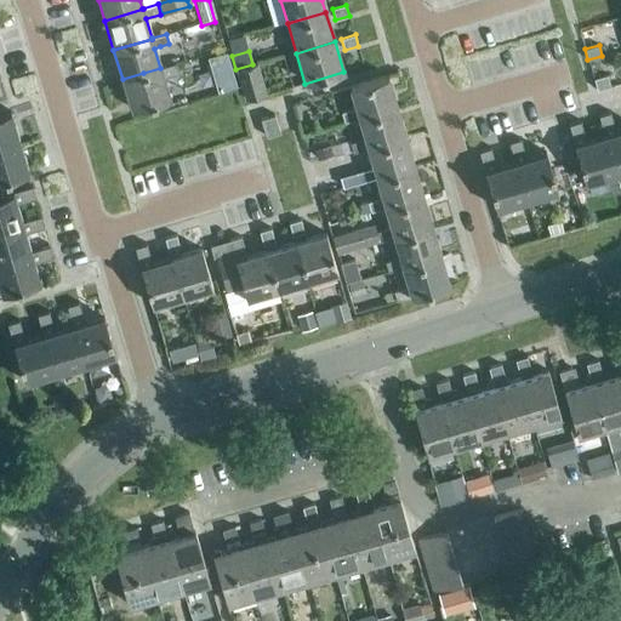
[(224,56),(208,62),(218,96),(235,91),(224,56)]
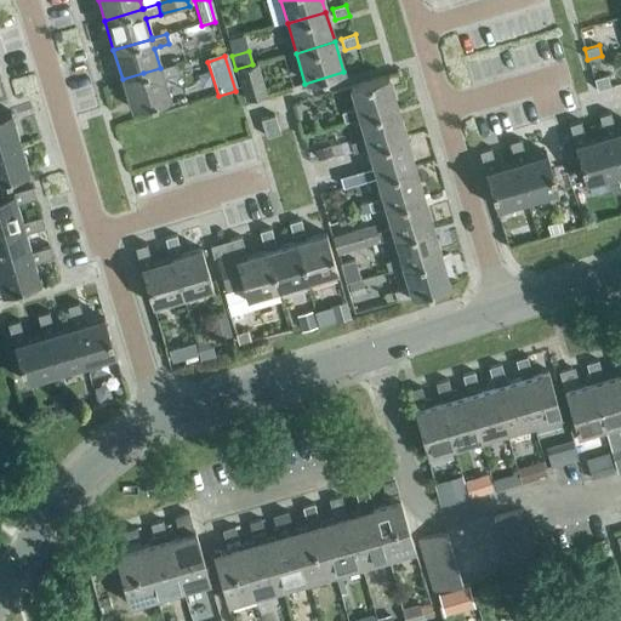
[(143,73),(123,79),(131,110),(169,98),(163,78),(178,74),(175,63),(160,68),(143,73)]
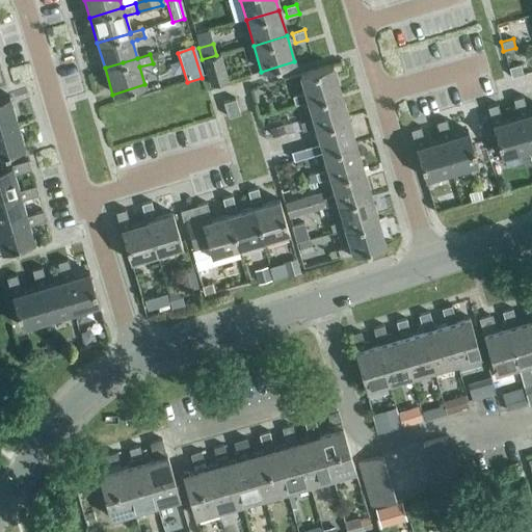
[(210,86),(227,81),(228,81),(220,55),(202,61),(204,69),(210,86)]
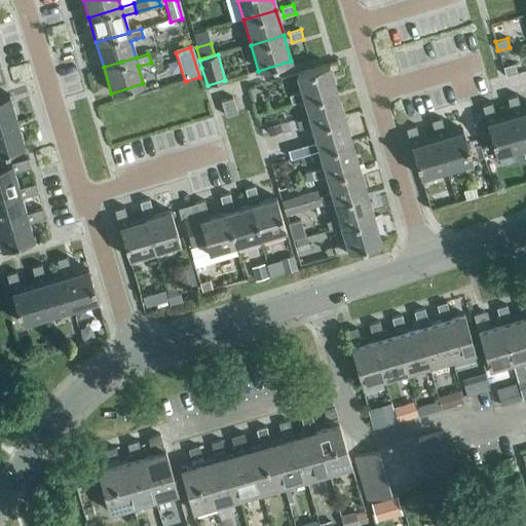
[(505,77),(518,74),(515,64),(502,67),(505,77)]
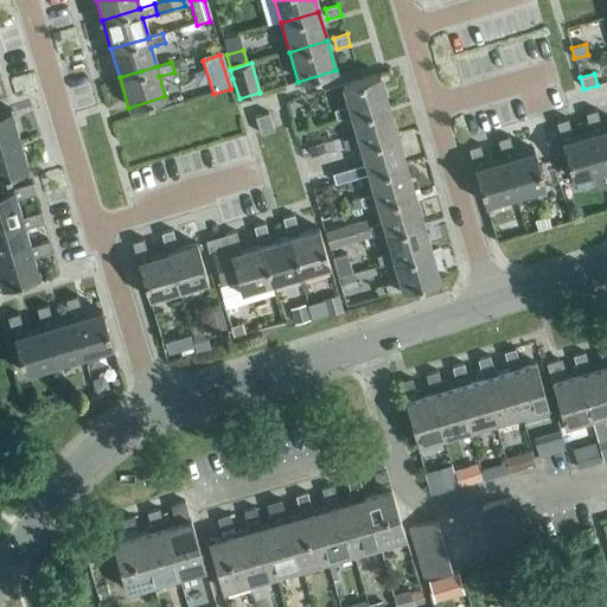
[(350,115),(388,104),(378,75),(342,85),(347,106),(332,110),(336,121),(351,116),(350,115)]
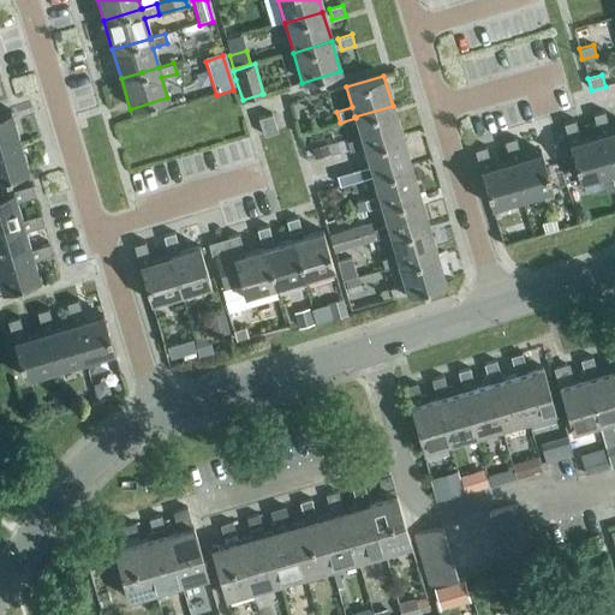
[(363,147),(401,136),(393,106),(354,117),(356,118),(360,137),(345,141),(348,151),(364,147),(363,147)]
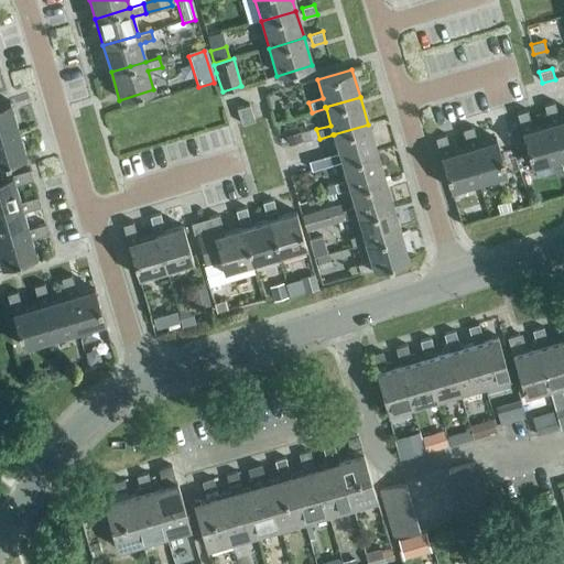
[(0,133),(17,129),(9,101),(0,104),(0,133)]
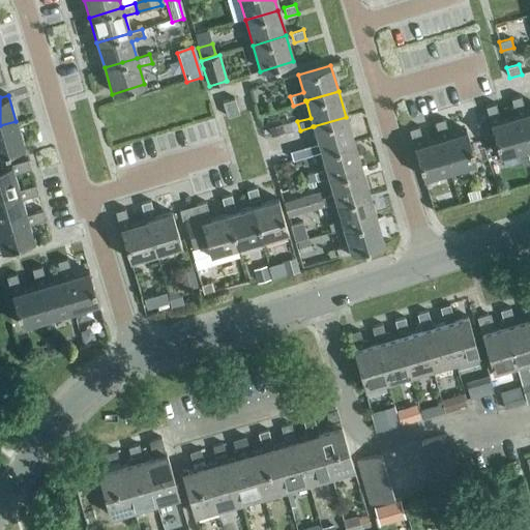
[(524,108),(520,96),(509,99),(513,111),(524,108)]
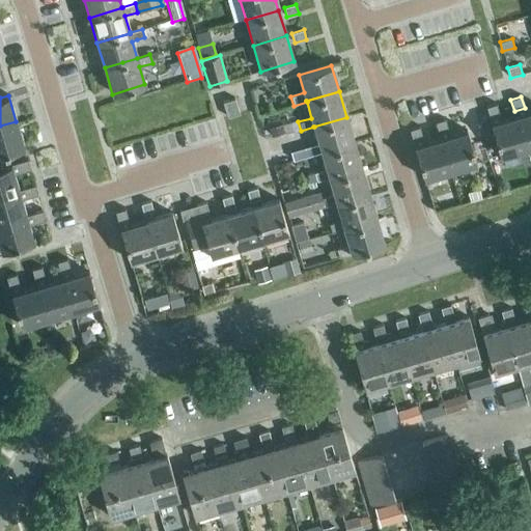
[(227,117),(240,113),(234,99),(223,103),(227,117)]
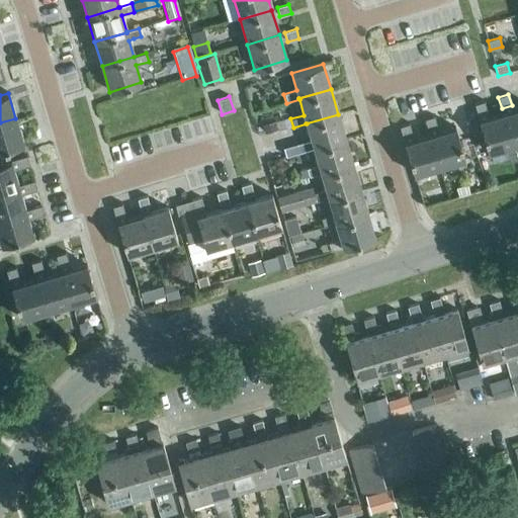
[(487,112),(484,101),(473,104),(478,116),(487,112)]
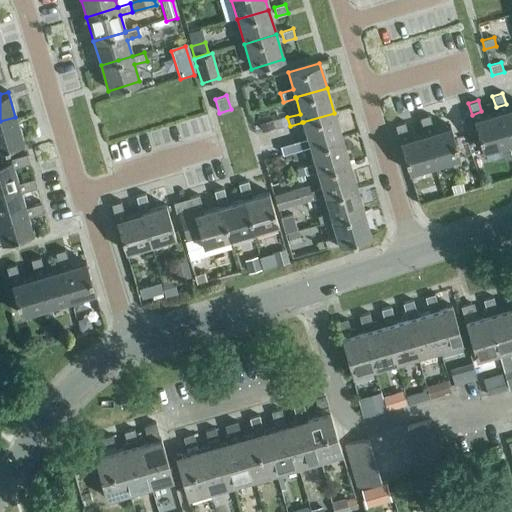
[(511,107),(498,112),(507,143),(511,141),(511,107)]
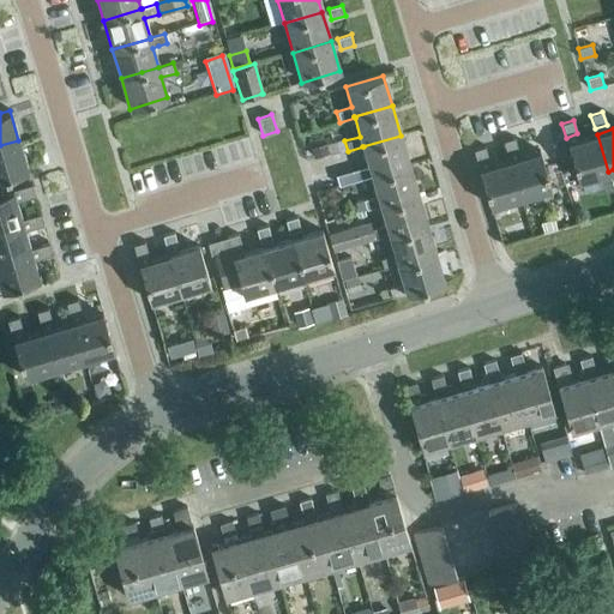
[(579,181),(608,172),(597,134),(567,143),(579,181)]
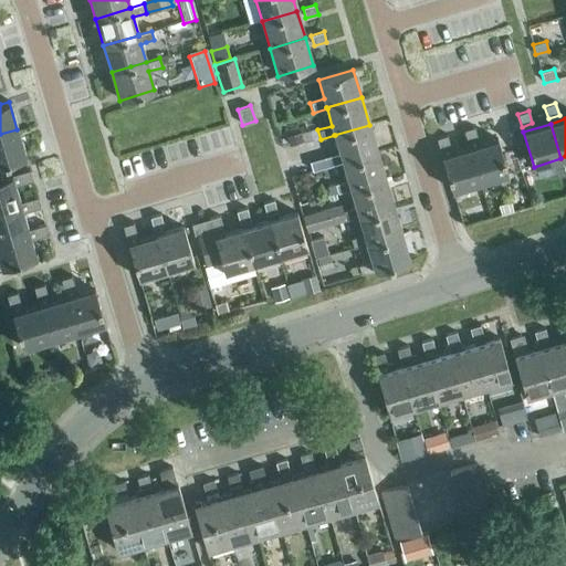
[(343,161),(377,152),(369,125),(334,135),(335,135),(339,153),(310,161),(287,169),(290,178),(343,163),(343,161)]
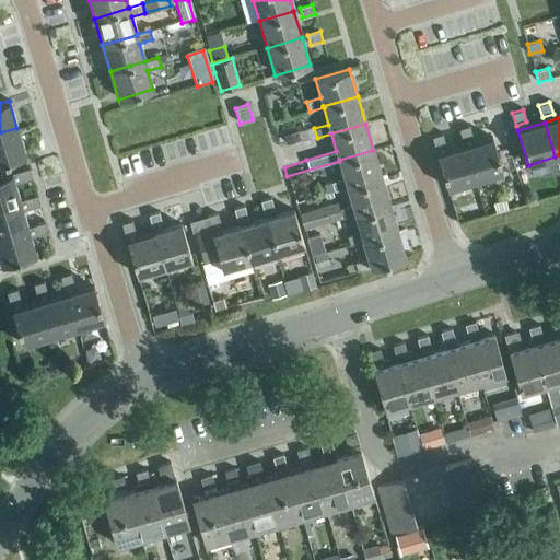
[(471,137),(468,126),(458,129),(462,140),(471,137)]
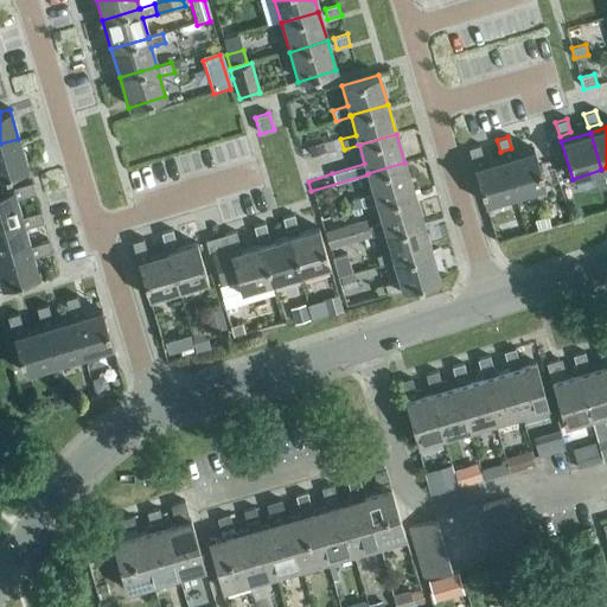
[(18,139),(0,144),(0,177),(26,168),(18,139)]
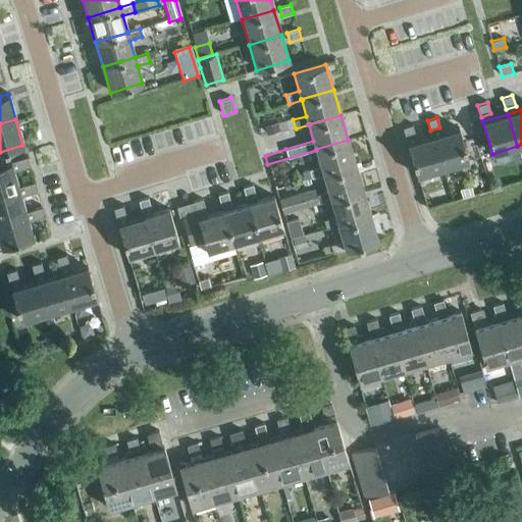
[(415,136),(412,124),(402,127),(405,139),(415,136)]
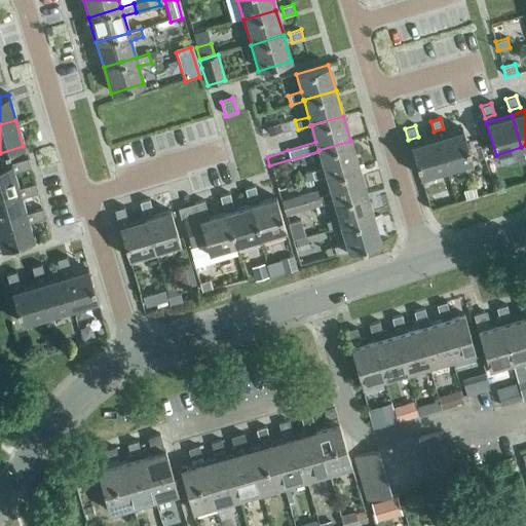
[(445,170),(471,162),(466,149),(460,130),(436,138),(445,170)]
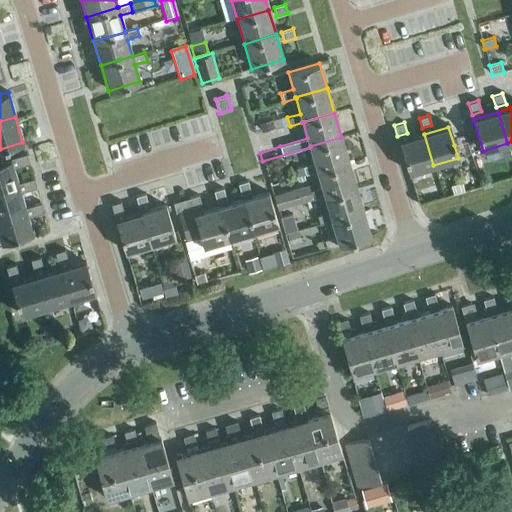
[(408,173),(433,165),(424,134),(399,141),(408,173)]
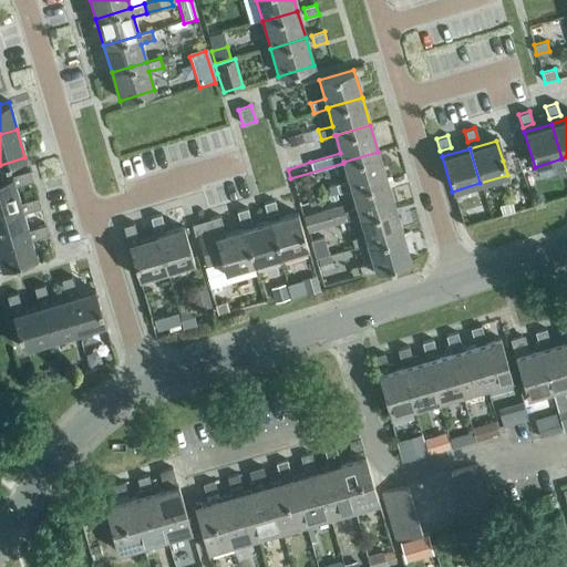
[(351,189),(385,179),(378,152),(343,162),(343,163),(348,181),(334,185),(337,195),(351,191),(351,189)]
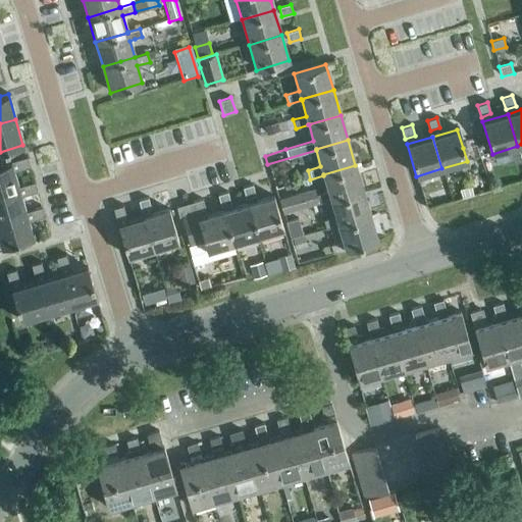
[(474,144),(463,148),(467,161),(478,158),(474,144)]
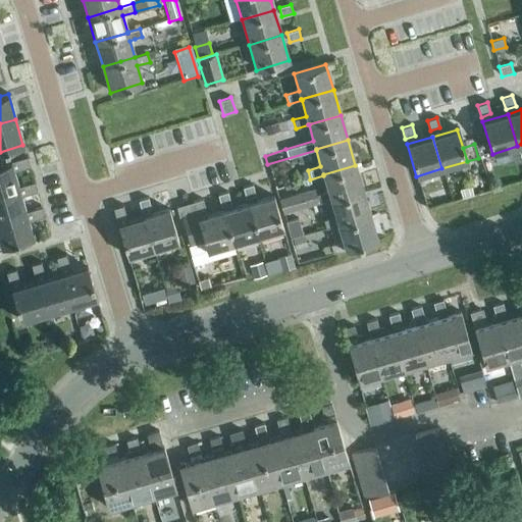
[(15,160),(18,170),(30,167),(27,156),(15,160)]
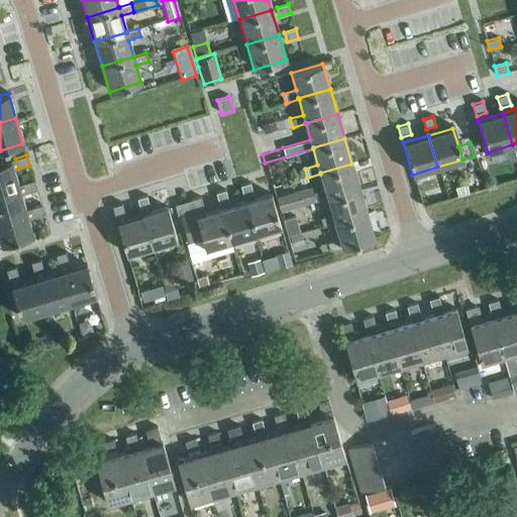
[(0,190),(17,186),(10,161),(0,163),(0,190)]
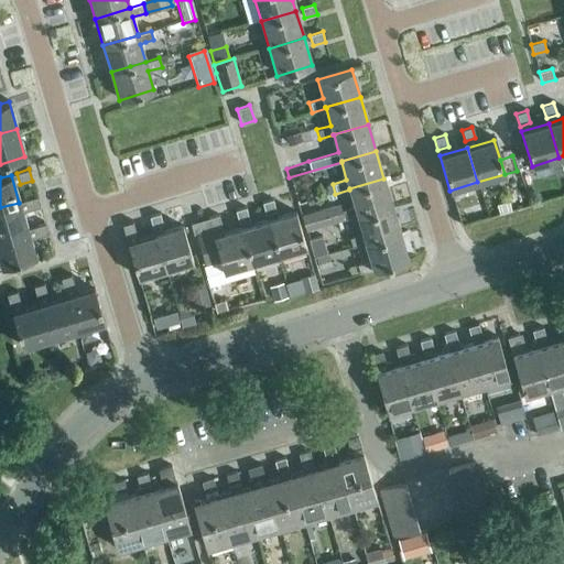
[(357,216),(391,205),(383,179),(349,188),(349,190),(354,207),(340,210),(343,220),(357,216)]
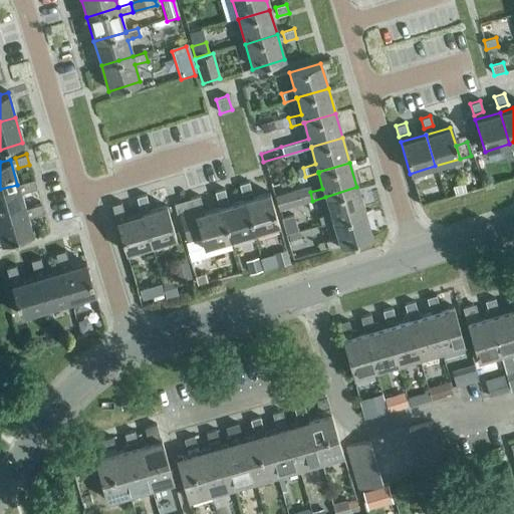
[(22,183),(25,192),(36,189),(33,179),(22,183)]
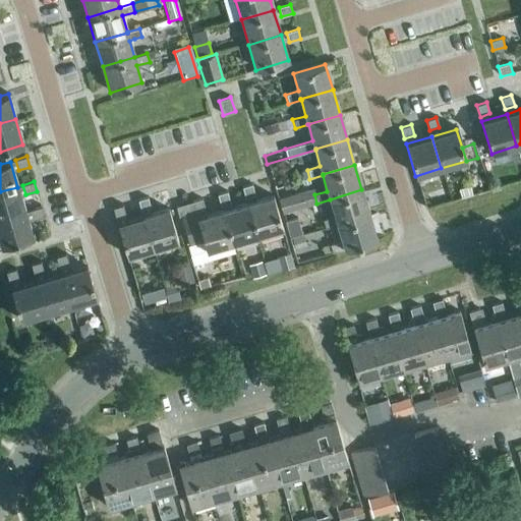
[(244,198),(254,195),(251,184),(241,187),(244,198)]
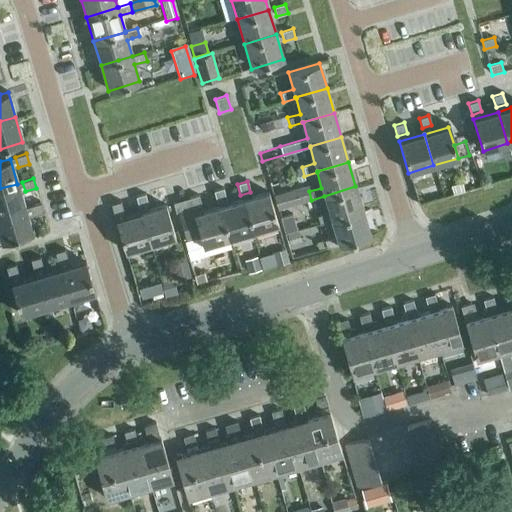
[(0,215),(25,209),(17,184),(0,188),(0,215)]
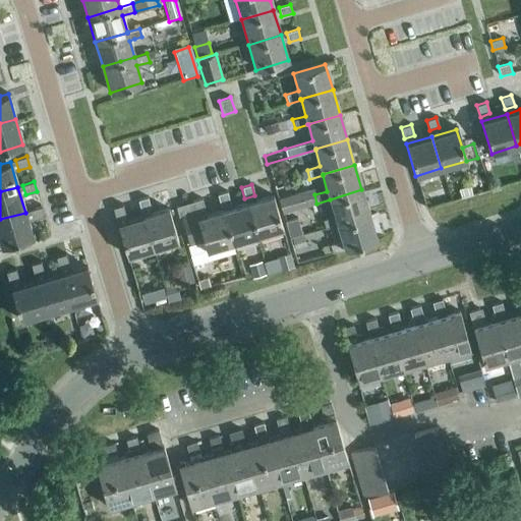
[(337,224),(368,215),(361,189),(330,199),(334,216),(322,220),(325,228),(337,225),(337,224)]
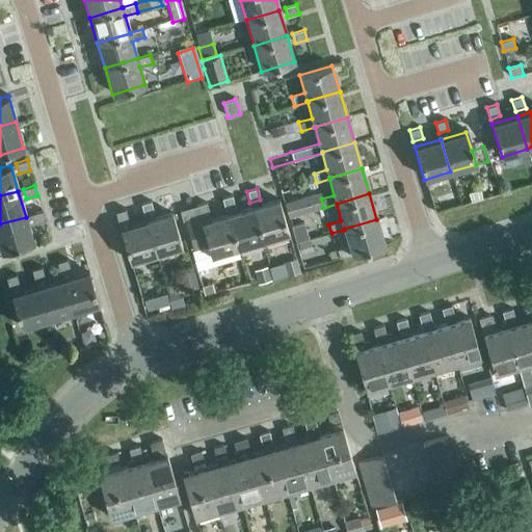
[(224,210),(234,207),(231,195),(220,198),(224,210)]
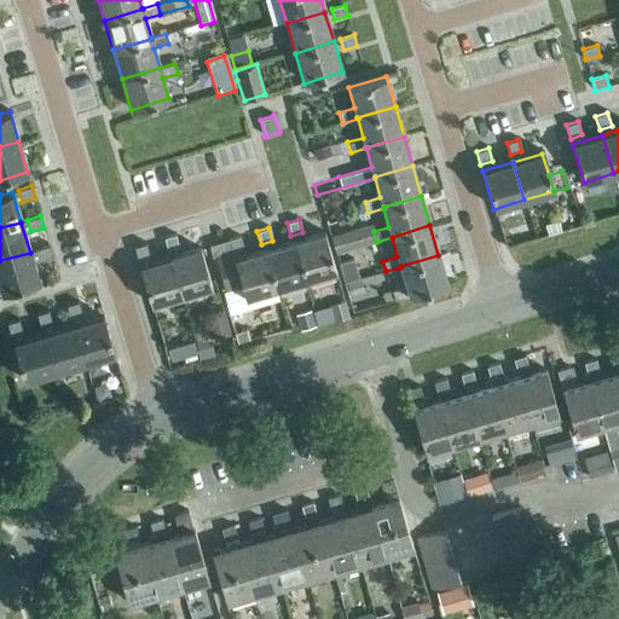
[(335,254),(363,246),(358,229),(330,237),(335,254)]
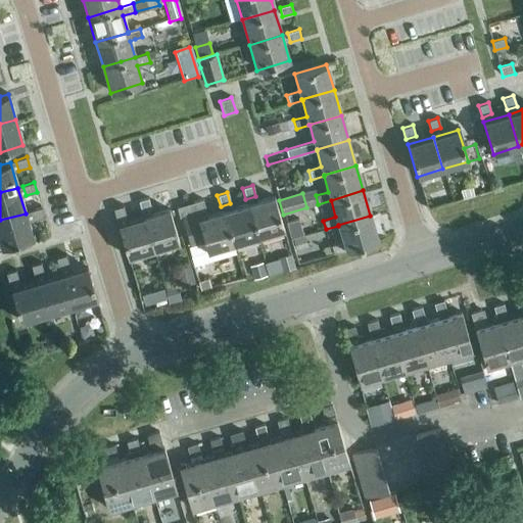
[(247,204),(257,237),(283,229),(273,196),(247,204)]
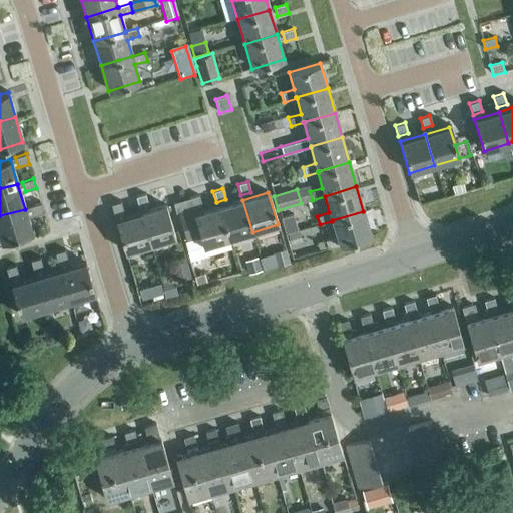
[(138,208),(148,205),(144,194),(135,197),(138,208)]
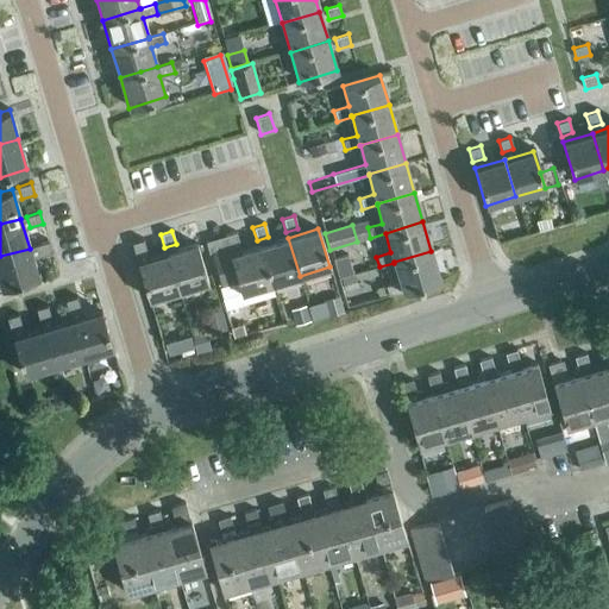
[(270,284),(259,246),(240,252),(236,233),(224,236),(227,249),(211,253),(221,286),(237,281),(240,293),(270,284)]
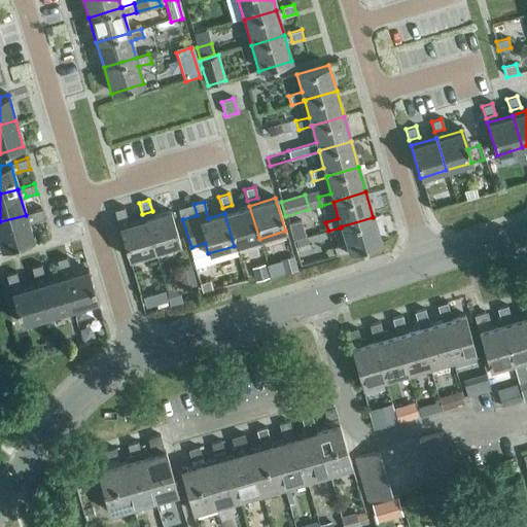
[(234,246),(259,239),(249,206),(224,213),(234,246)]
